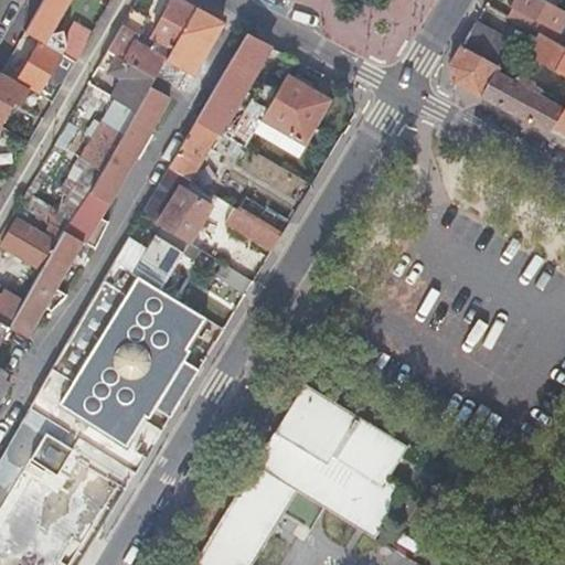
[(75,62),(76,62),(81,53),(50,35),(68,0),(92,0),(94,0),(93,0),(42,0),(24,32),(41,42),(52,48),(61,53),(75,62)]
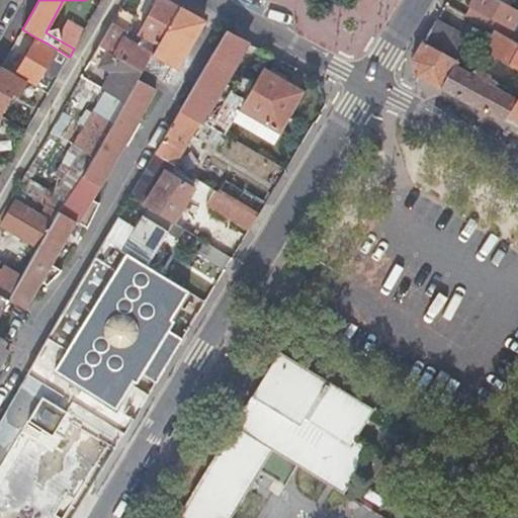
[(179,8),(164,0),(157,0),(140,34),(143,36),(138,46),(114,32),(103,51),(111,55),(142,72),(144,69),(152,56),(179,8)]
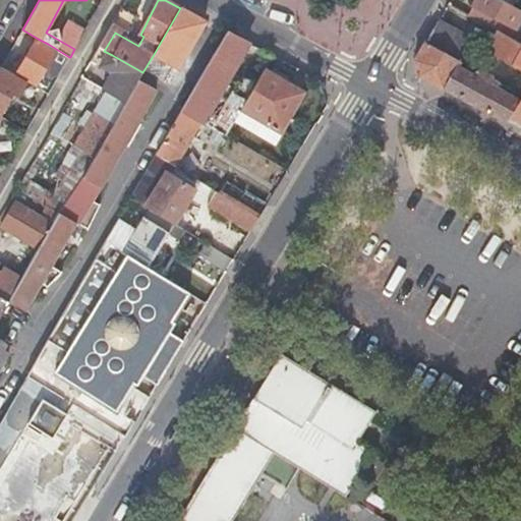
[(503,0),(474,0),(472,5),(514,27),(520,14),(520,9),(511,4),(503,0)]
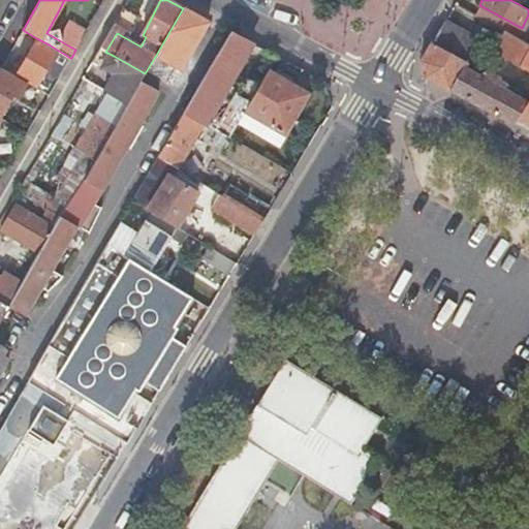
[(128,11),(114,3),(104,19),(120,28),(128,11)]
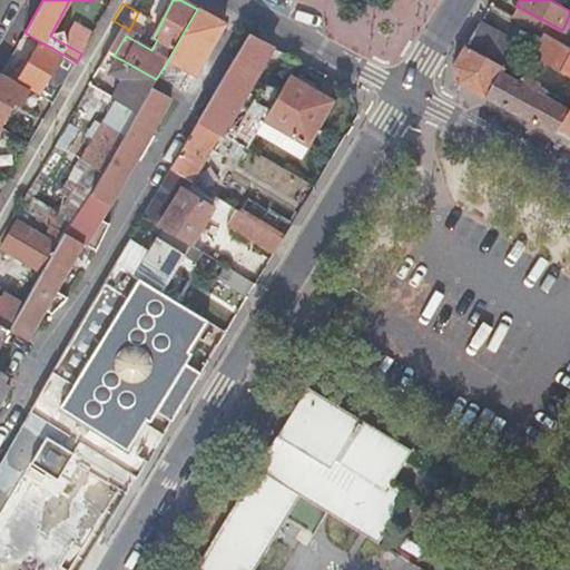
[(517,6),(511,16),(542,32),(557,40),(562,30),(517,6)]
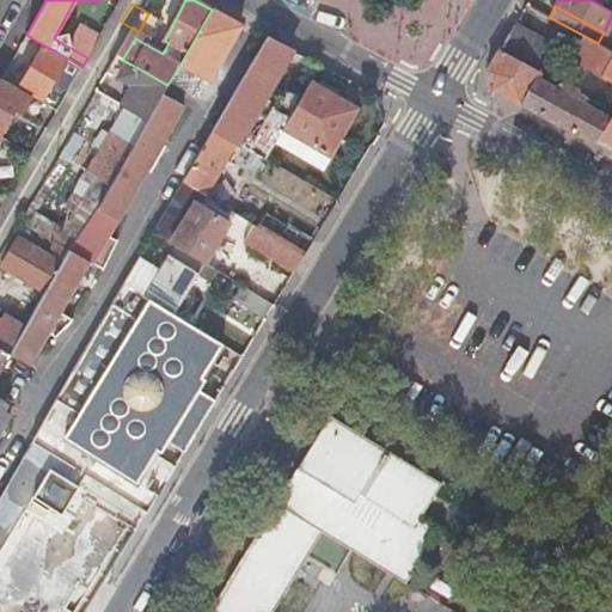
[(240,24),(212,10),(179,66),(202,80),(207,83),(240,24)]
